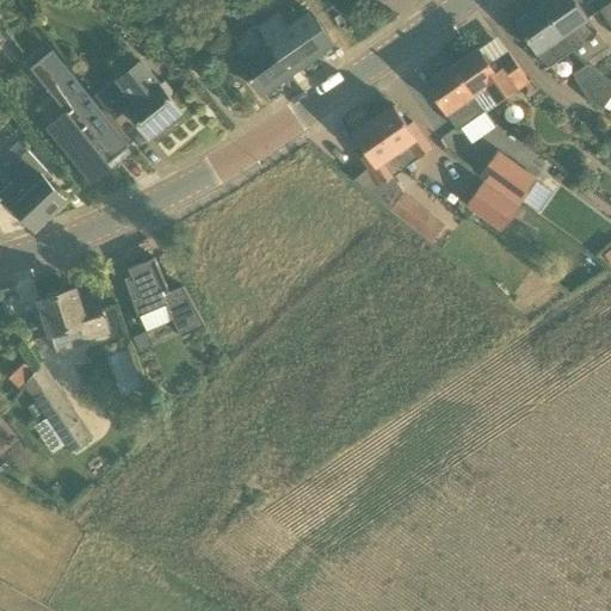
[(575,0),(547,0),(541,5),(573,50),(598,32),(575,0)]
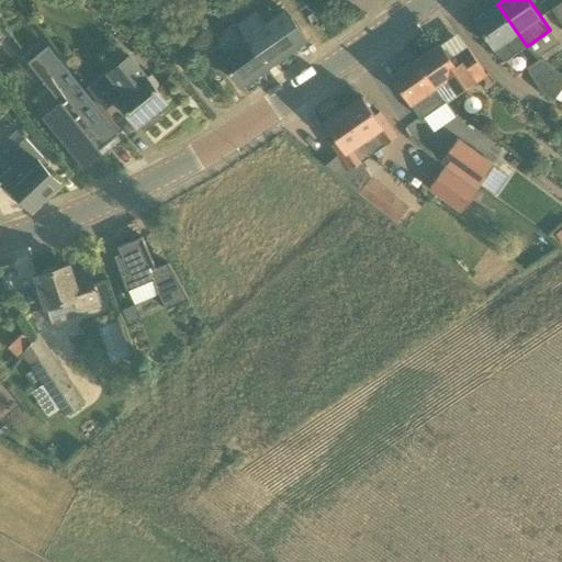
[(561,1),(552,9),(561,23),(561,1)]
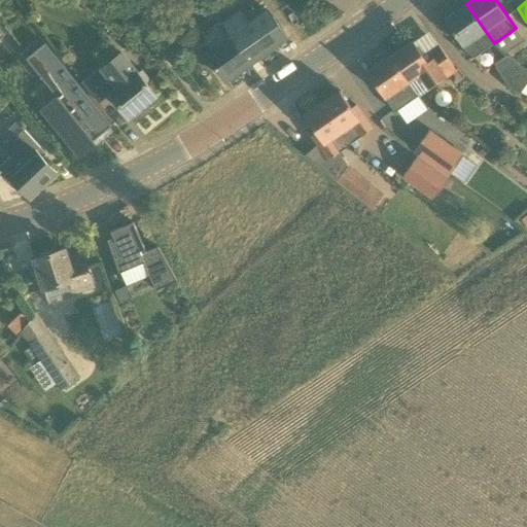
[(494,43),(466,4),(445,20),(471,59),(494,43)]
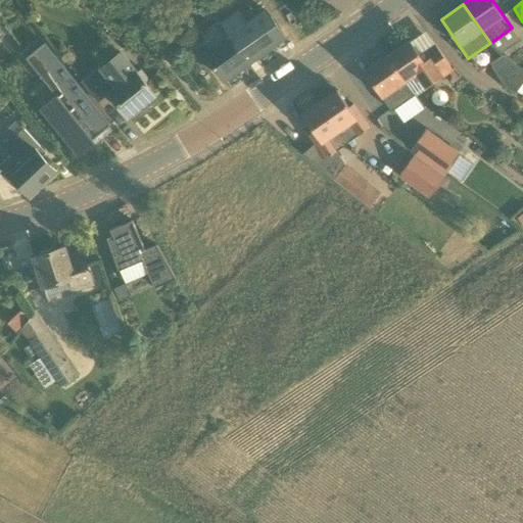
[(229,36),(205,53),(224,81),(284,38),(266,10),(247,22),(238,10),(220,22),(229,36)]
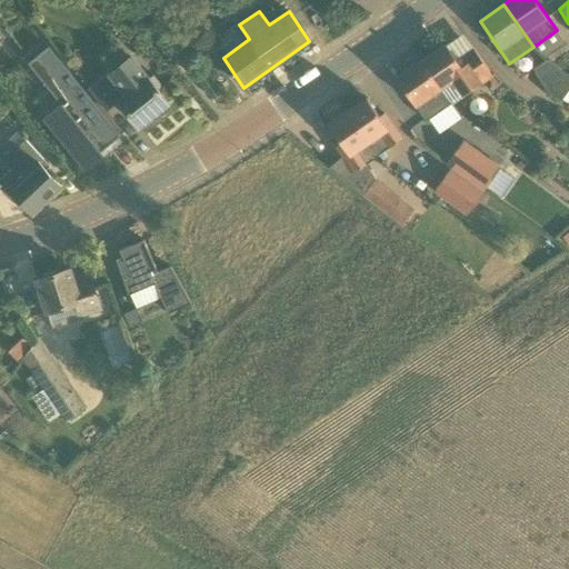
[(437,50),(421,61),(440,90),(441,89),(451,103),(451,105),(463,97),(490,79),(491,81),(490,87),(492,89),(499,85),(475,49),(473,50),(463,57),(462,58),(466,63),(461,66),(457,60),(457,59),(446,43),(437,50)]
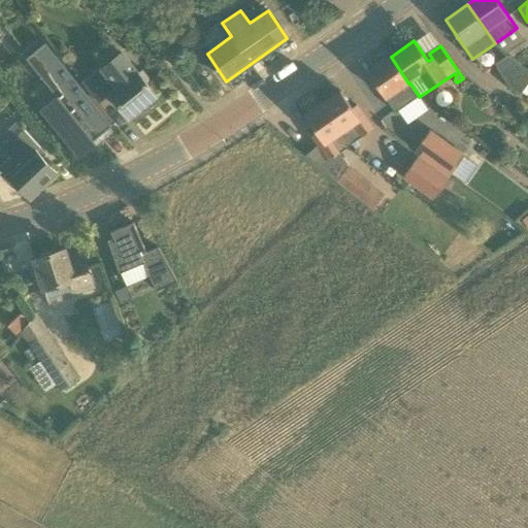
[(112,126),(43,43),(25,60),(56,97),(39,111),(78,159),(97,144),(94,141),(112,126)]
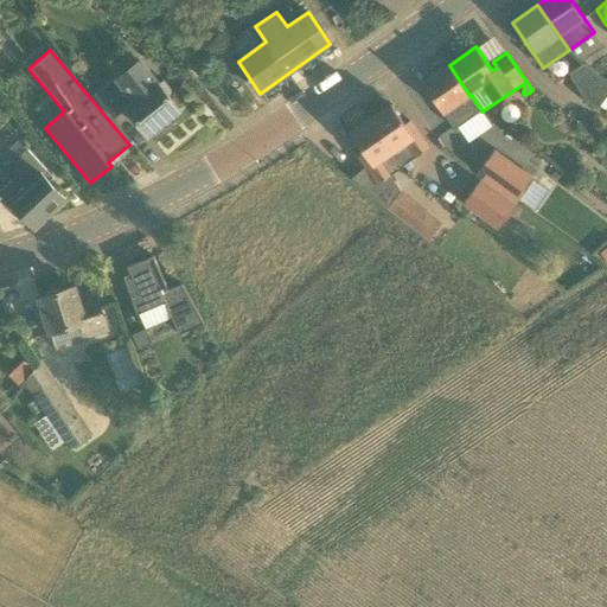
[(116,76),(94,95),(114,119),(127,108),(148,135),(149,136),(180,112),(167,95),(172,91),(164,80),(158,83),(157,82),(140,61),(136,64),(138,65),(140,63),(145,69),(125,85),(120,80),(122,77),(121,76),(117,78),(116,76)]
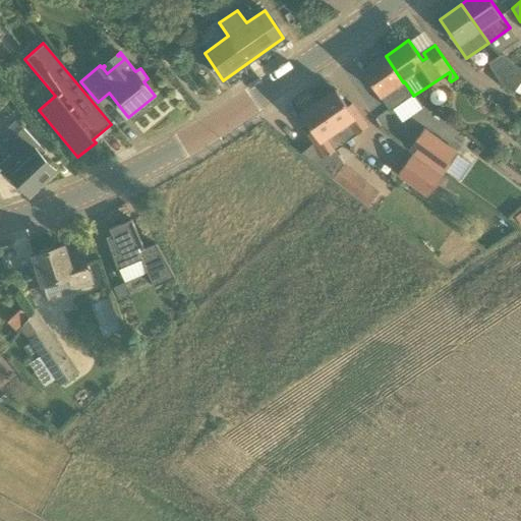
[(520,82),(520,68),(512,62),(502,55),(489,63),(503,84),(514,93),(520,82)]
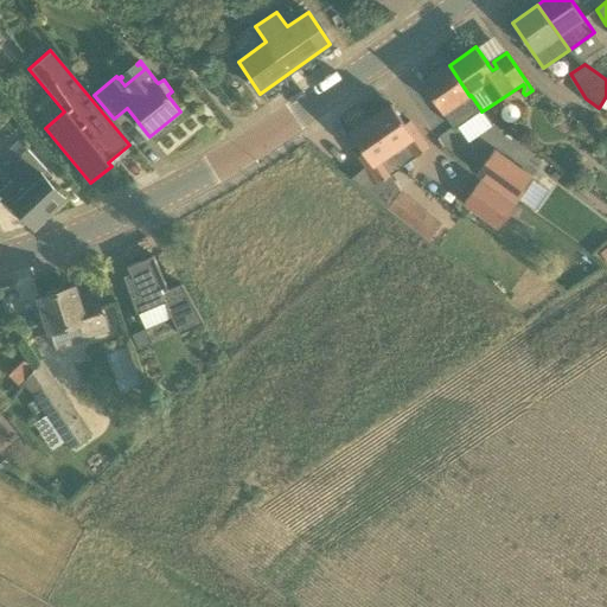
[(449,65),(423,83),(454,129),(481,110),(471,95),(470,96),(449,65)]
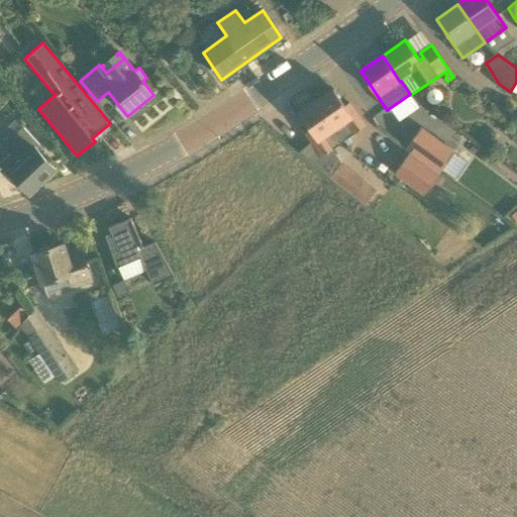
[(334,89),(316,101),(343,141),(365,127),(348,103),(345,105),(334,89)]
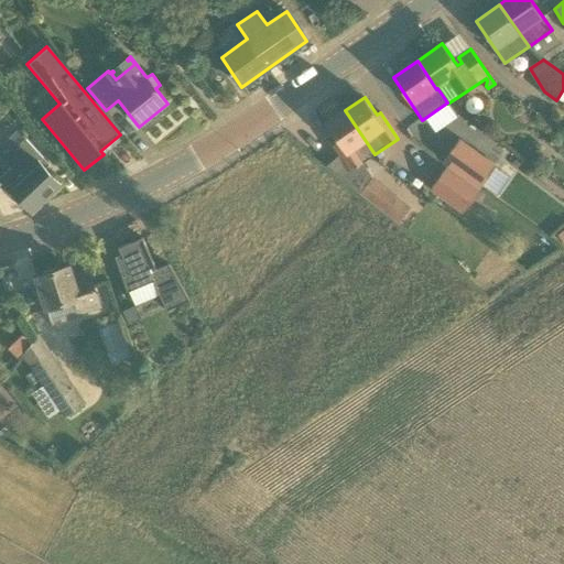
[(340,153),(326,166),(359,193),(361,191),(372,176),(364,162),(375,154),(345,110),(338,115),(336,117),(326,123),(338,141),(334,144),(340,153)]
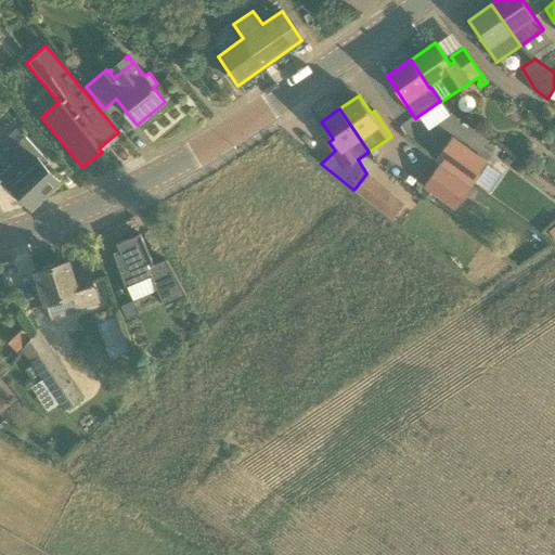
[(14,160),(0,175),(22,197),(29,205),(31,207),(60,181),(44,164),(48,160),(41,153),(25,136),(21,139),(17,144),(14,152),(12,160),(14,160)]
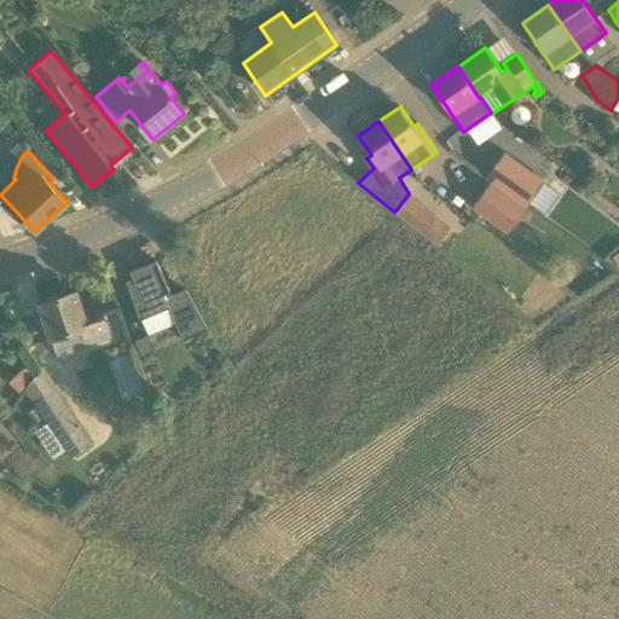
[(531,207),(534,202),(547,185),(504,155),(489,177),(531,207)]
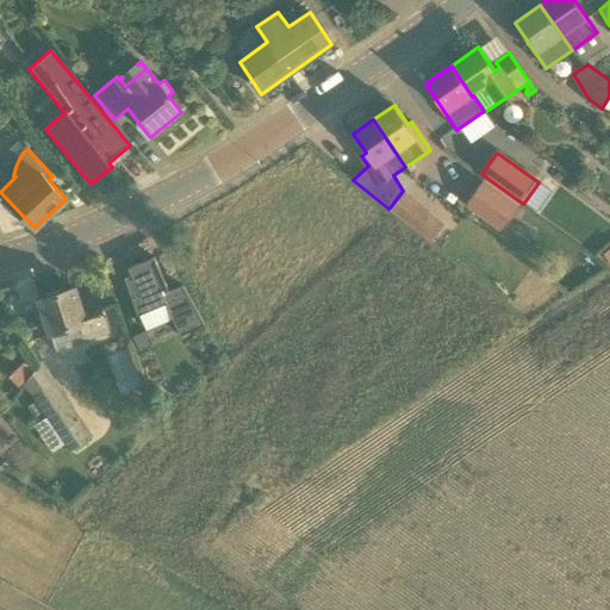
[(502,229),(517,205),(483,181),(466,204),(502,229)]
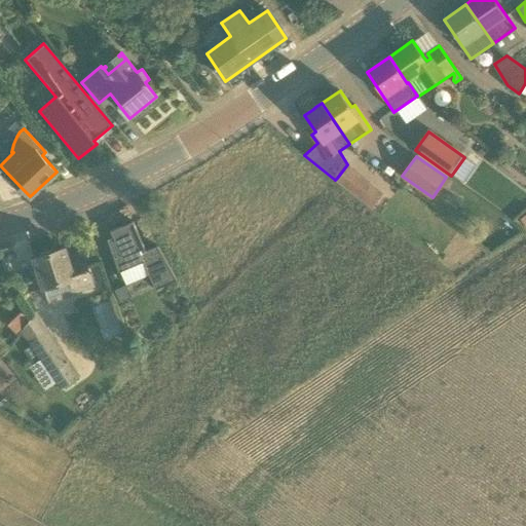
[(115,240),(109,243),(121,271),(127,285),(152,275),(158,289),(177,279),(158,246),(146,251),(133,221),(111,231),(115,240)]
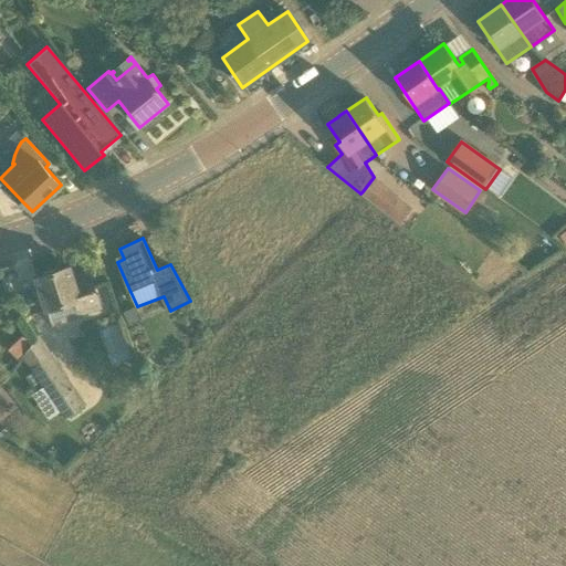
[(37,278),(48,310),(74,302),(77,313),(100,306),(90,275),(92,275),(91,274),(74,280),(70,266),(37,278)]
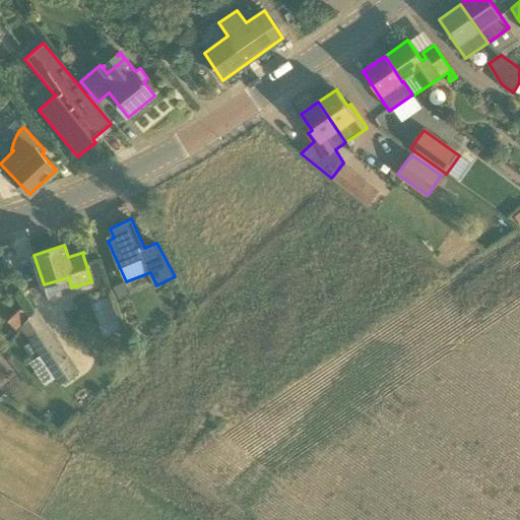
[(125,285),(115,289),(120,302),(130,298),(125,285)]
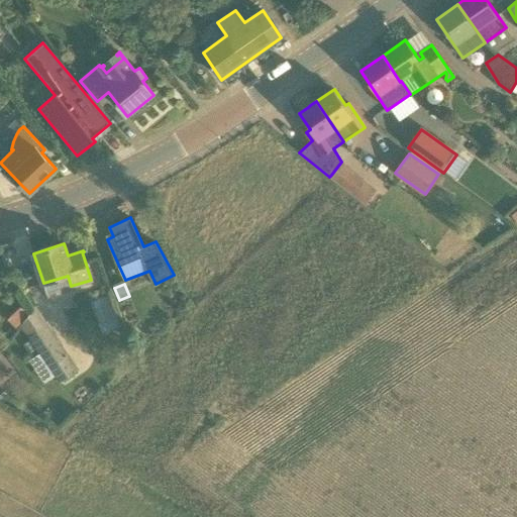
[(21,324),(22,326),(26,332),(56,376),(61,382),(77,371),(34,307),(21,324)]
